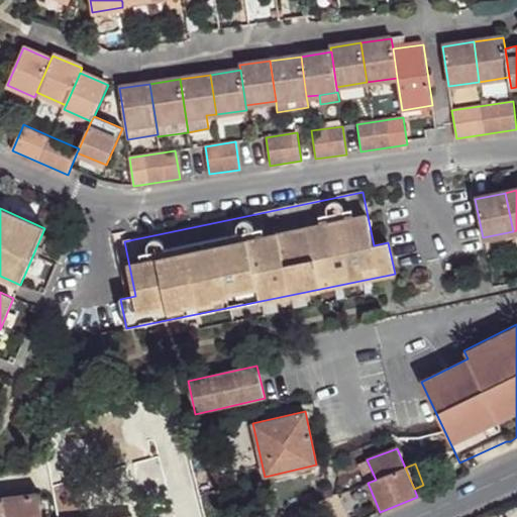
[(42,516),(39,494),(0,500),(0,516),(42,516)]
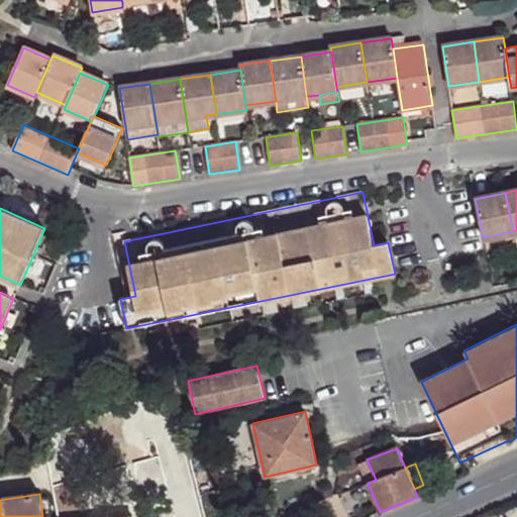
All buildings are outlined.
